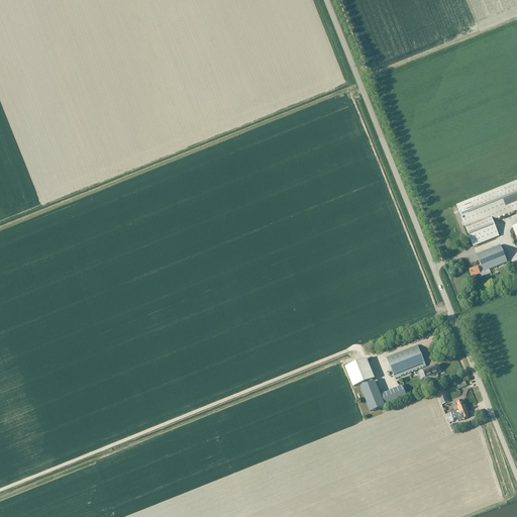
[(516,209),(516,182),(472,200),(472,199),(456,205),(474,245),(499,235),(492,219),(516,209)]
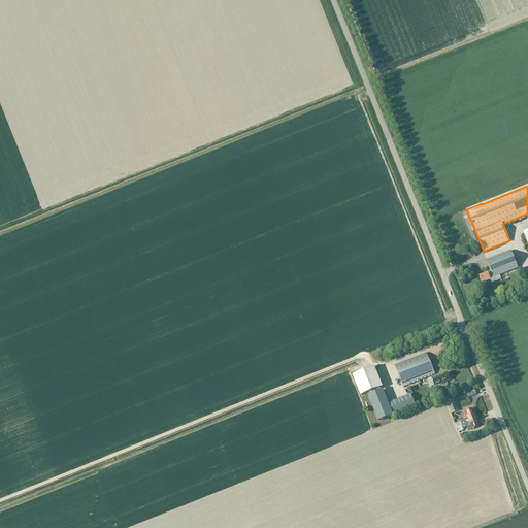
[(493,276),(494,277),(519,268),(512,251),(488,260),(492,271),(488,273),(488,272),(480,275),(483,283),(491,279),(490,277),(493,276)]
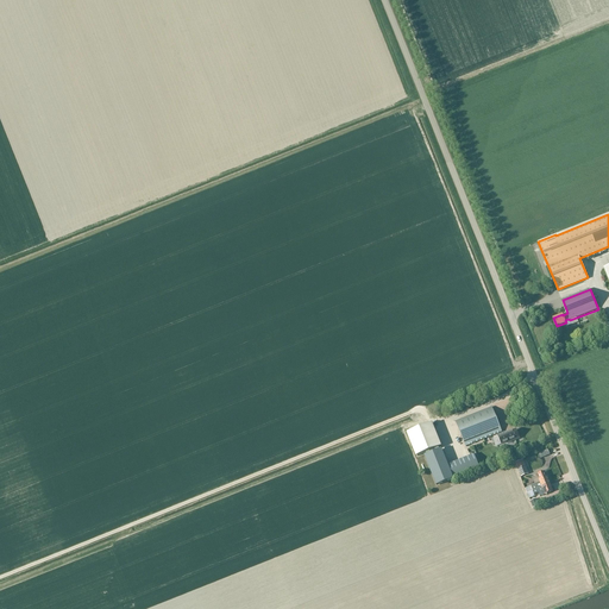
[(456,421),(465,446),(502,432),(493,407),(456,421)]
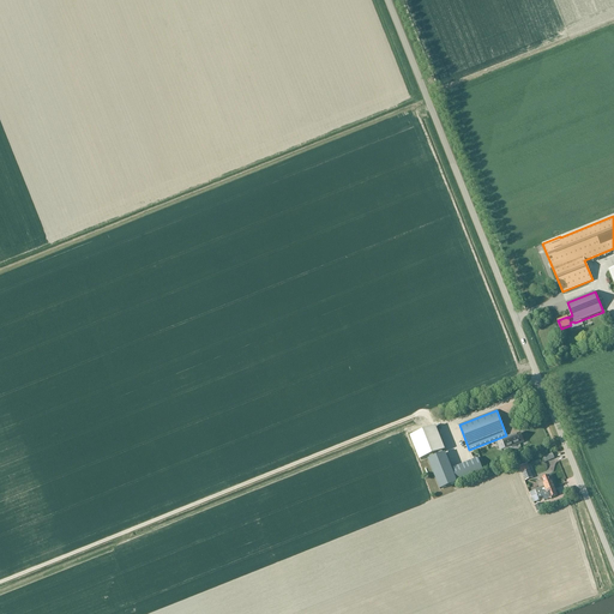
[(411,438),(421,461),(445,451),(434,428),(411,438)]
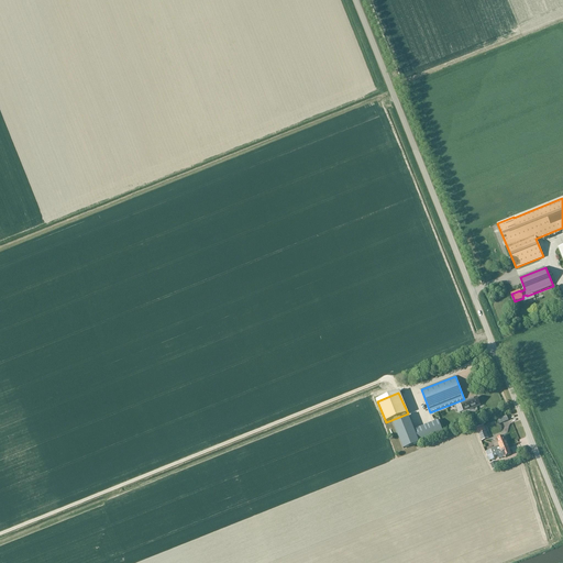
[(481,405),(477,397),(466,401),(461,404),(463,411),(476,406),(476,407),(481,405)]
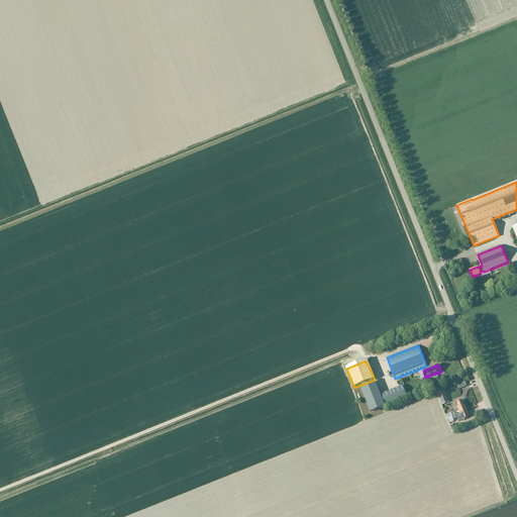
[(403,386),(381,395),(376,383),(360,389),(371,412),(407,397),(403,386)]
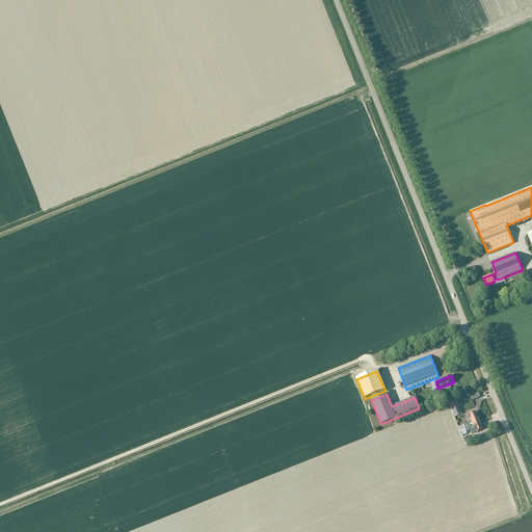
[(451,405),(454,414),(461,410),(457,402),(451,405)]
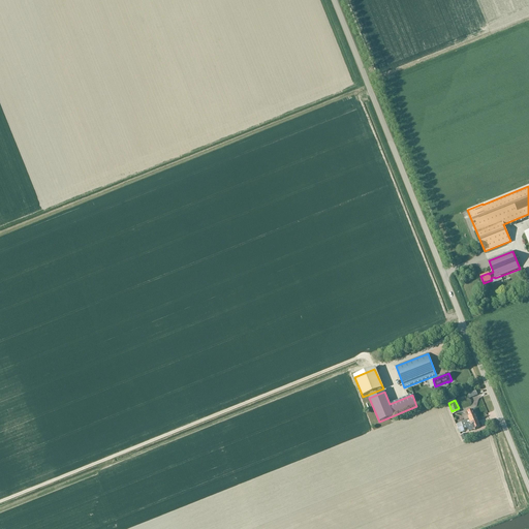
[(463,427),(477,421),(475,414),(474,414),(473,410),(467,412),(469,416),(468,416),(469,419),(461,423),(463,427)]
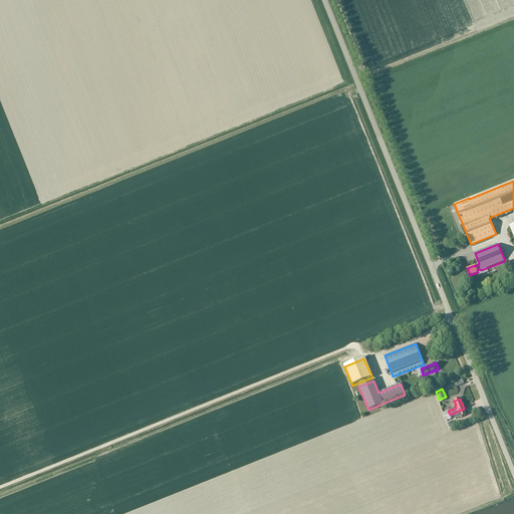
[(467,416),(464,409),(450,415),(451,417),(454,416),(456,420),(460,418),(467,416)]
